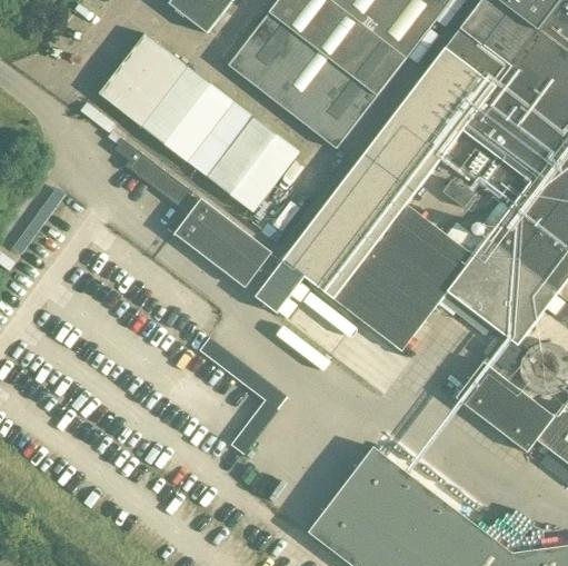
[(169,0),(167,2),(206,32),(231,0),(169,0)]
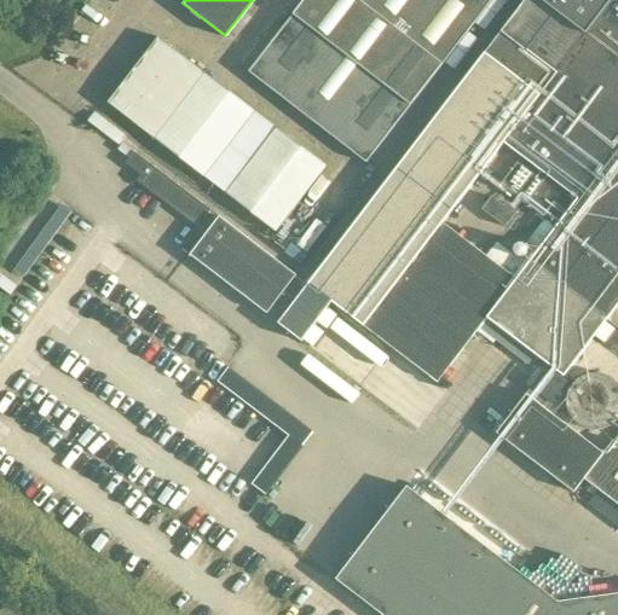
[(301,0),(248,70),(364,161),(487,0),(301,0)]
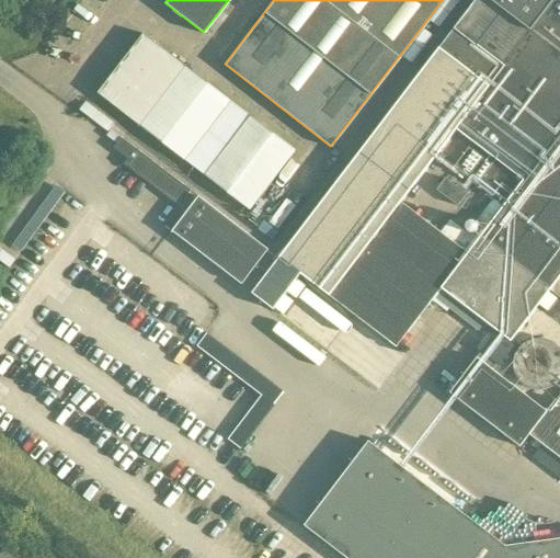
[(550,0),(528,30),(490,0),(472,0),(278,254),(252,289),(273,306),(299,271),(396,344),(441,285),(510,339),(559,272),(559,0),(550,0)]
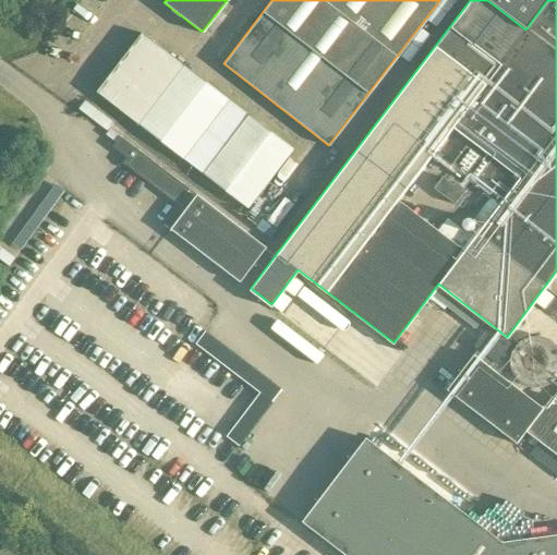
[(228,98),(142,31),(96,91),(182,158),(228,98)]
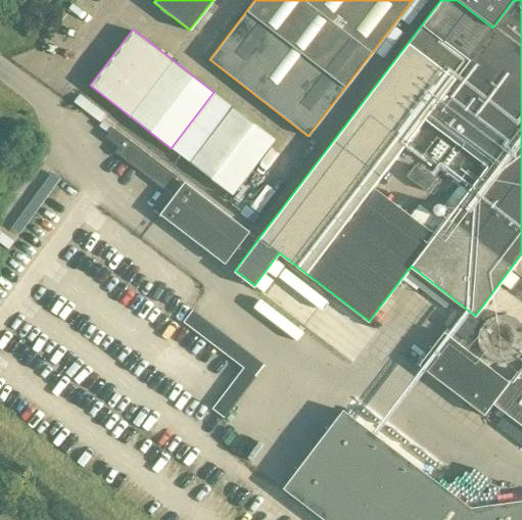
[(189,160),(232,194),(275,138),(232,105),(189,160)]
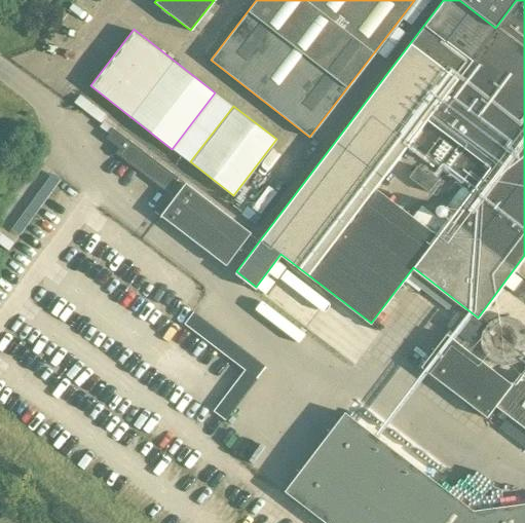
[(112,127),(105,138),(119,148),(115,153),(166,192),(178,178),(112,127)]
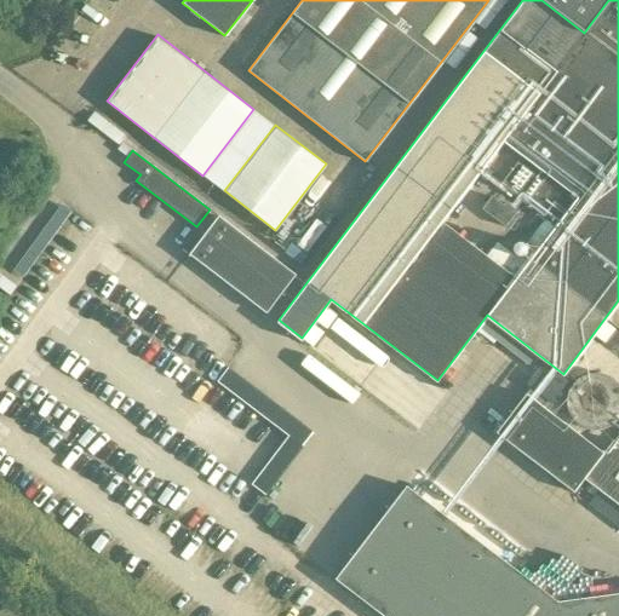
[(287,285),(210,225),(181,264),(258,323),(287,285)]
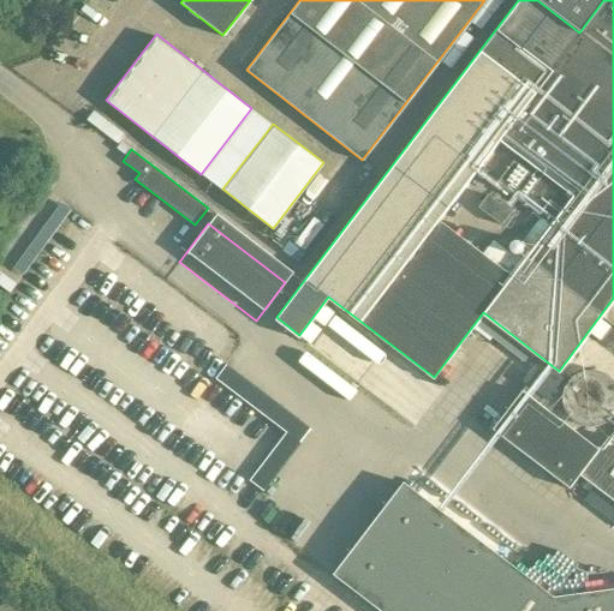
[(248,477),(264,487),(310,421),(225,361),(214,377),(284,426),(248,477)]
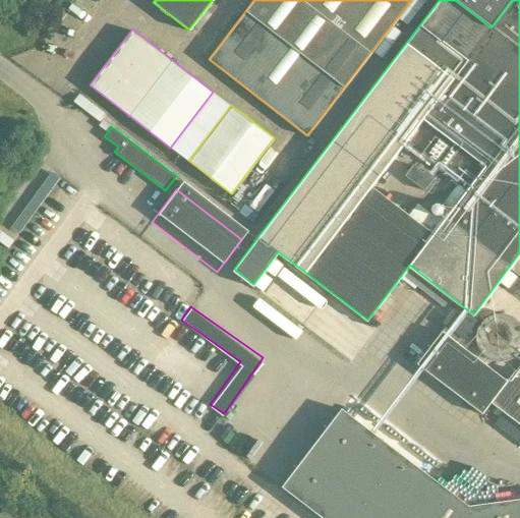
[(510,314),(508,313),(506,312),(503,311),(500,311),(497,311),(494,312),(490,313),(487,314),(485,315),(483,318),(481,320),(479,323),(477,325),(476,328),(475,331),(475,334),(475,337),(475,340),(476,342),(477,345),(478,348),(479,350),(481,353),(484,355),(486,356),(489,358),(492,359),(495,359),(498,360),(501,360),(503,359),(506,359),(508,358),(510,358),(512,357),(514,355),(515,354),(517,352),(518,351),(519,349),(519,348),(519,323),(519,322),(517,320),(516,318),(514,317),(512,315),(510,314)]
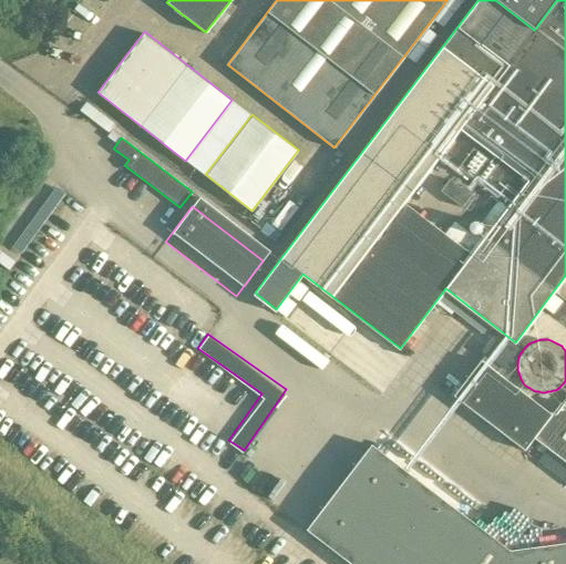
[(473,369),(445,404),(516,459),(528,441),(565,470),(565,413),(555,406),(543,422),(473,369)]
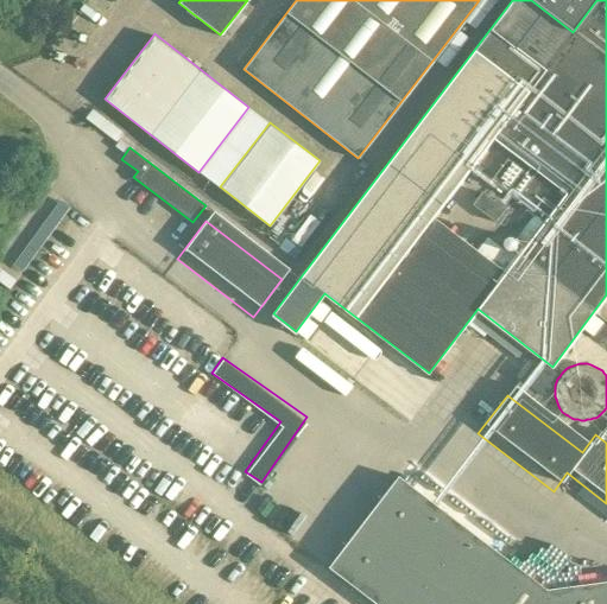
[(606,603),(606,585),(544,595),(396,481),(326,572),(366,603),(606,603)]
